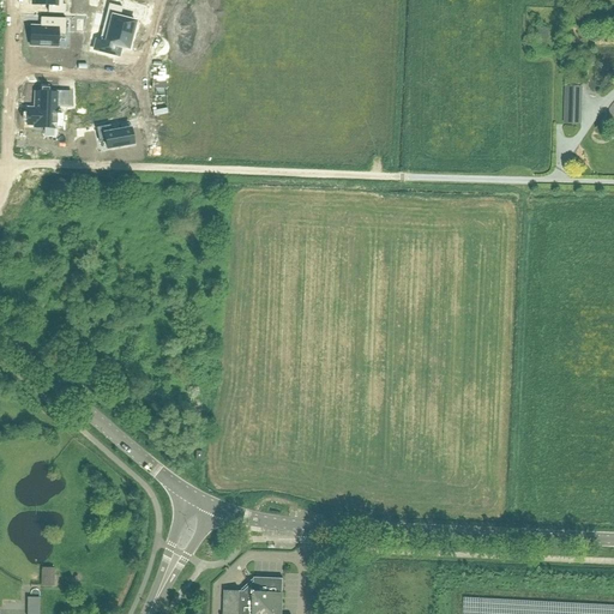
[(31,0),(31,5),(47,6),(47,12),(61,13),(61,0),(31,0)]
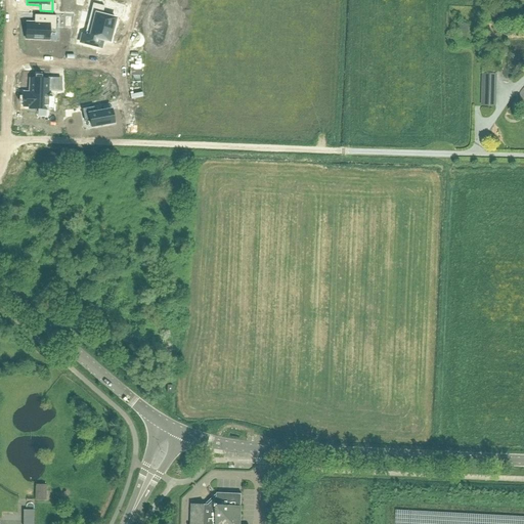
[(92,4),(87,25),(112,31),(115,18),(101,15),(104,7),(92,4)]
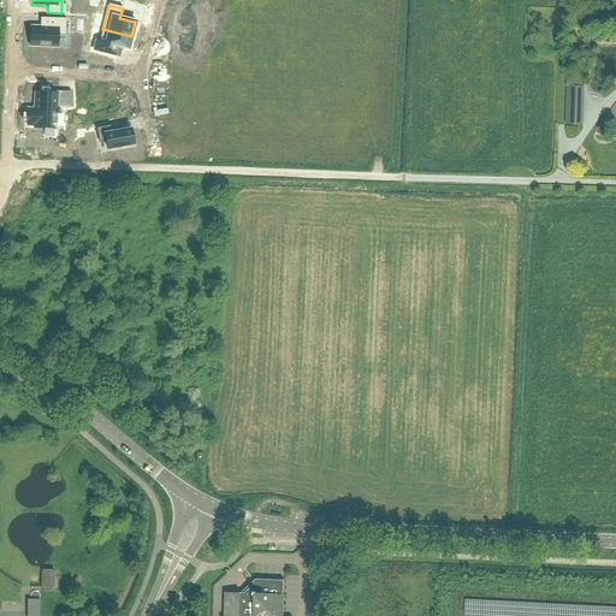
[(30,27),(30,46),(58,47),(58,34),(65,35),(66,19),(40,18),(40,28),(30,27)]
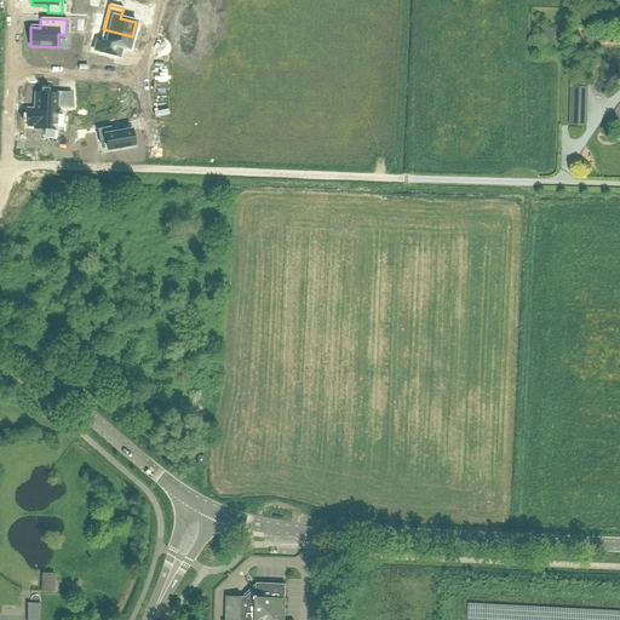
[(96,41),(95,51),(112,56),(113,46),(128,50),(132,36),(103,29),(99,42),(96,41)]
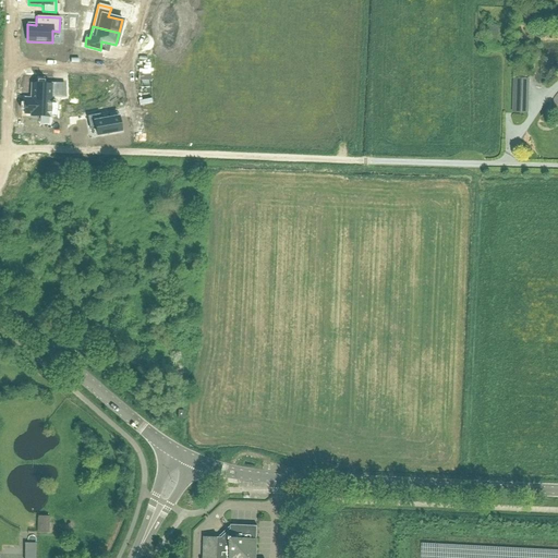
[(528,79),(513,77),(512,112),(526,112),(528,79)]
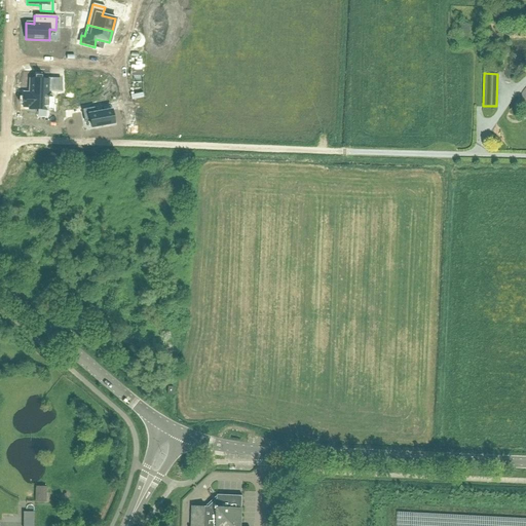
[(24,94),(23,108),(29,108),(29,110),(47,111),(48,80),(30,79),(30,94),(24,94)]
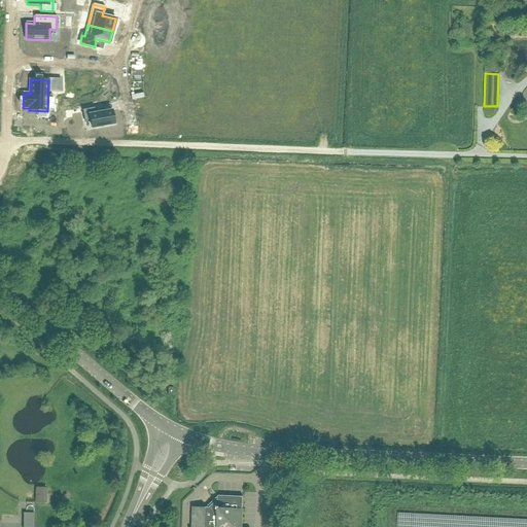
[(84,89),(85,96),(77,98),(80,110),(82,110),(94,107),(98,107),(96,100),(109,98),(107,84),(84,89)]
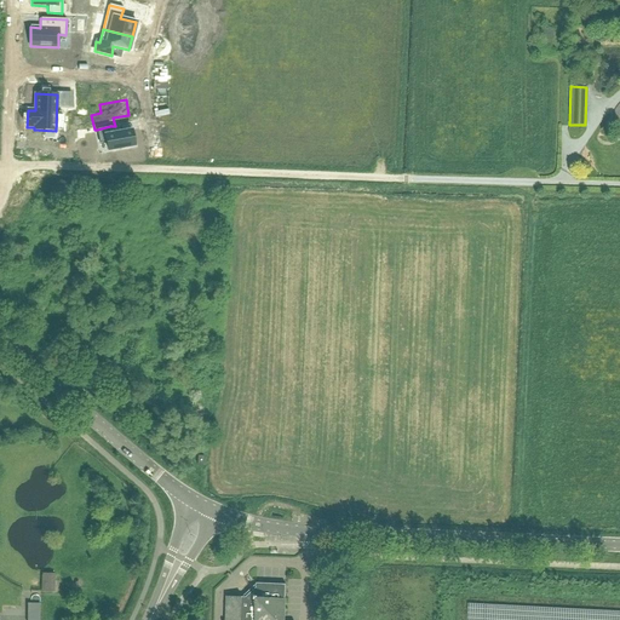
[(110,126),(97,130),(99,143),(107,142),(108,150),(135,145),(131,130),(113,133),(110,126)]
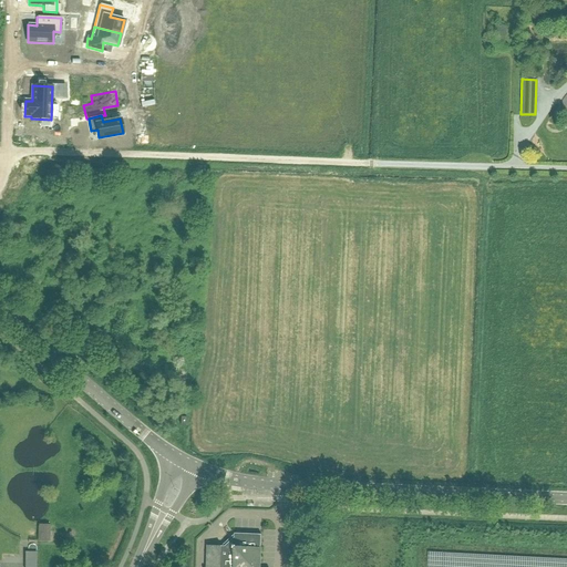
[(261,535),(235,534),(234,537),(225,546),(207,546),(206,566),(260,566),(261,548),(260,548),(261,535)]
